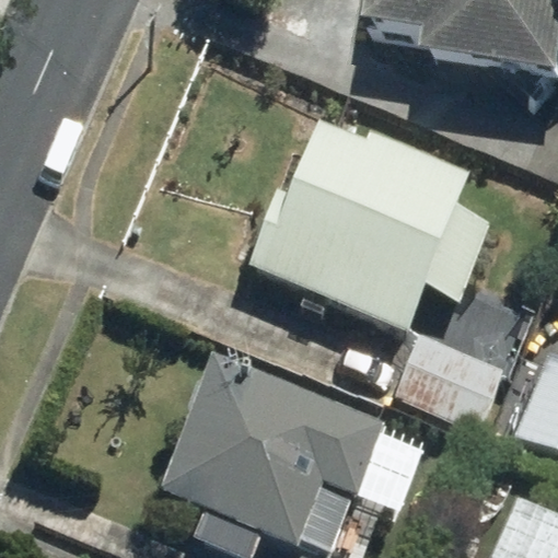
[(387,0),(380,41),(453,54),(449,74),(557,94),(557,0),(387,0)]
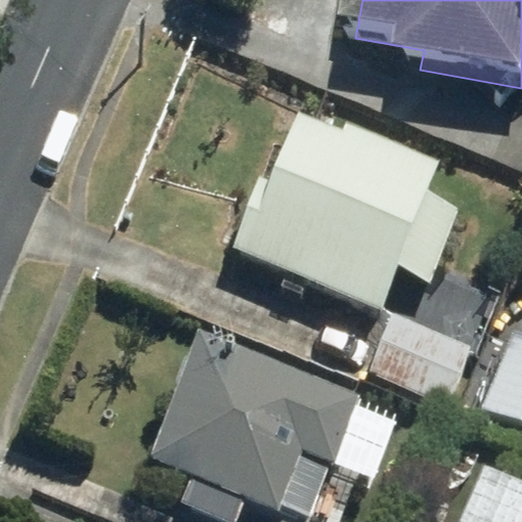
[(349,133),(302,113),(272,179),(263,176),(235,240),(384,303),(401,262),(431,274),(462,204),(433,190),(444,164),(353,124),(349,133)]
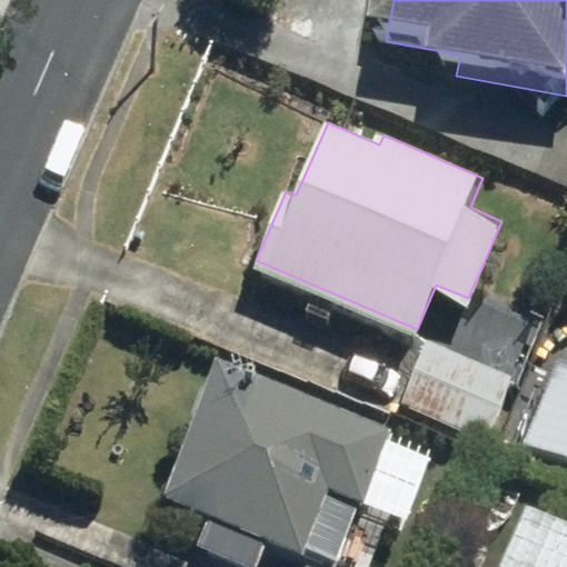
[(507,378),(421,341),(396,399),(481,437),(507,378)]
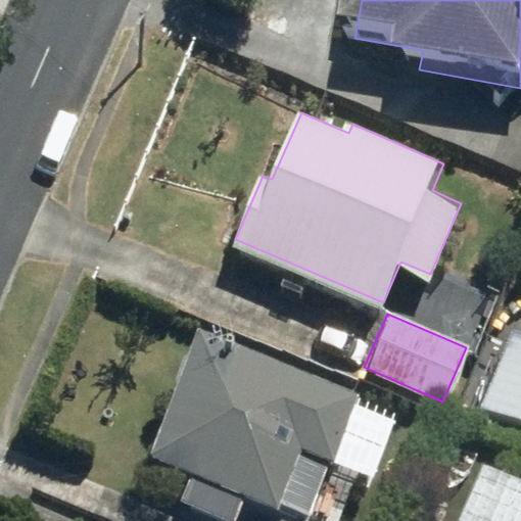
[(520,335),(510,331),(478,405),(520,423),(520,335)]
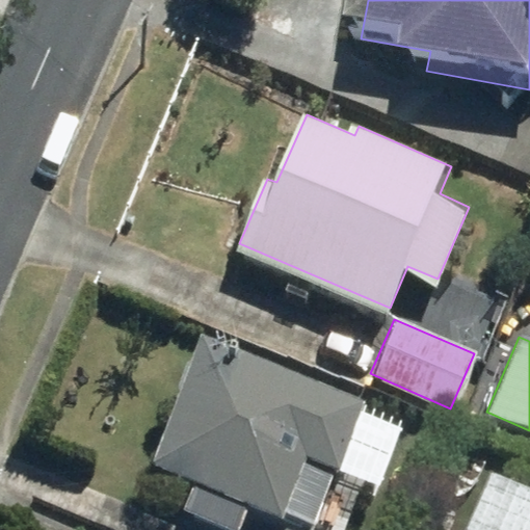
[(201,340),(150,464),(188,479),(177,505),(234,528),(244,502),(280,515),(282,510),(310,522),(332,469),(338,472),(365,406),(201,340)]
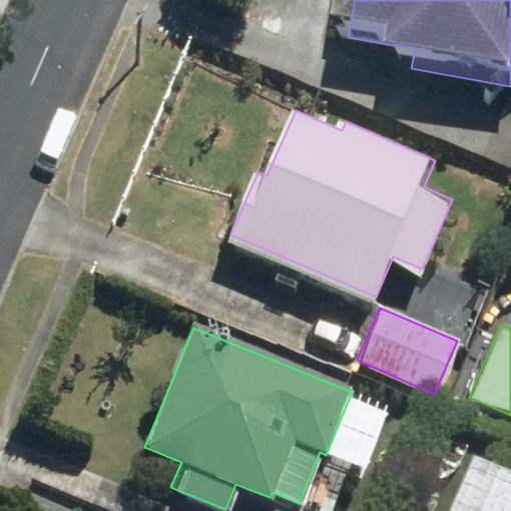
[(510,510),(510,481),(479,467),(460,510),(510,510)]
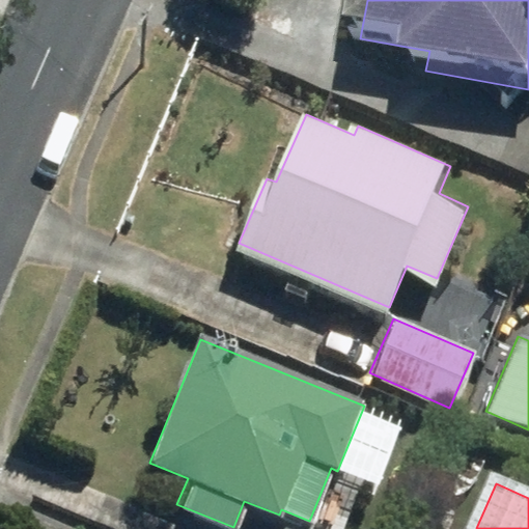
All buildings are outlined.
